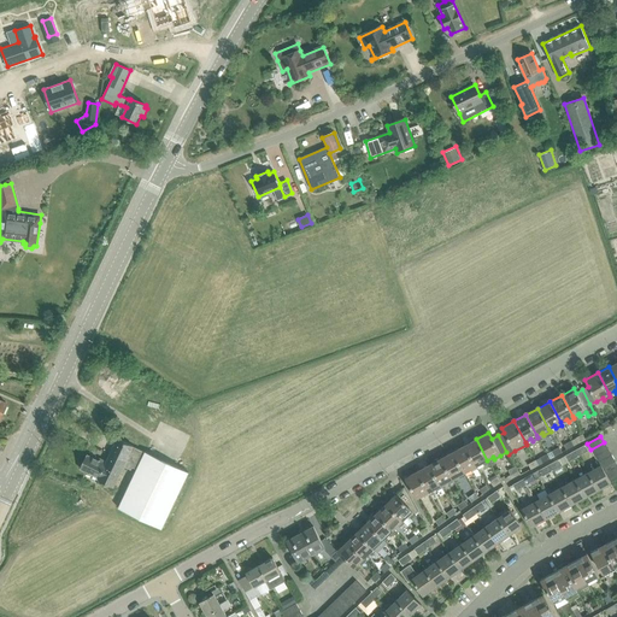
[(100,458),(99,462),(88,456),(81,469),(99,477),(99,480),(113,488),(124,466),(131,470),(133,468),(137,470),(118,509),(162,529),(189,474),(146,452),(145,453),(133,447),(134,446),(118,439),(107,462),(100,458)]
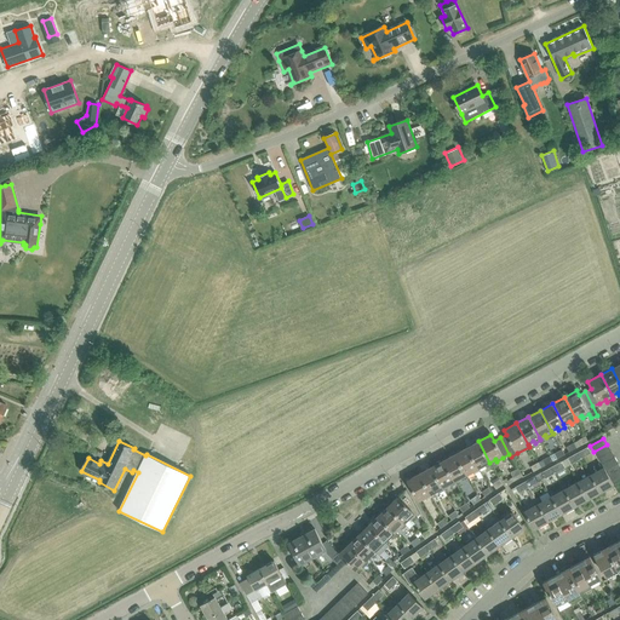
[(478,441),(466,447),(477,469),(483,465),(486,468),(492,465),(489,463),(478,441)]
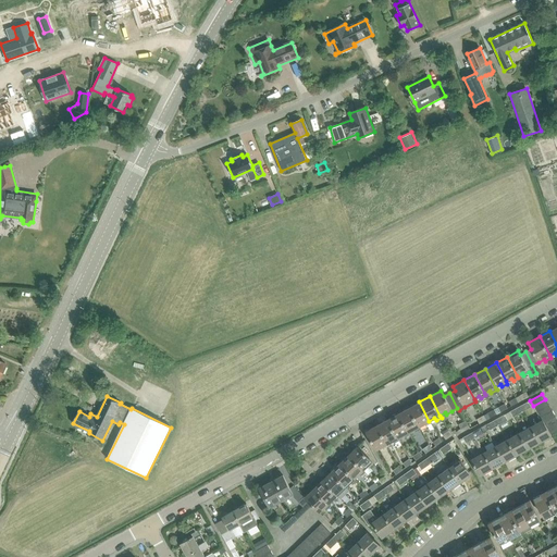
[(533,406),(536,411),(548,406),(545,399),(533,406)]
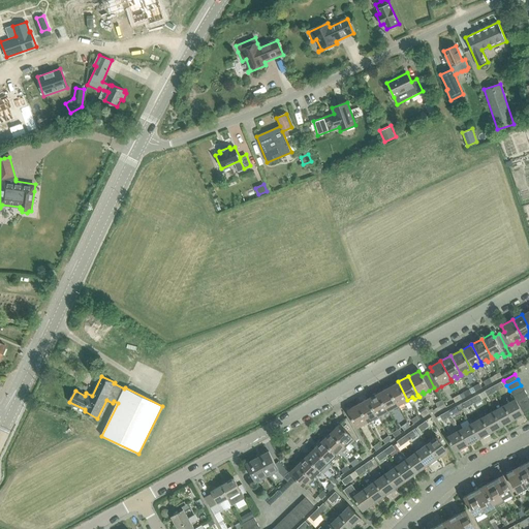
[(398,381),(387,387),(398,405),(402,402),(404,405),(409,402),(407,400),(398,381)]
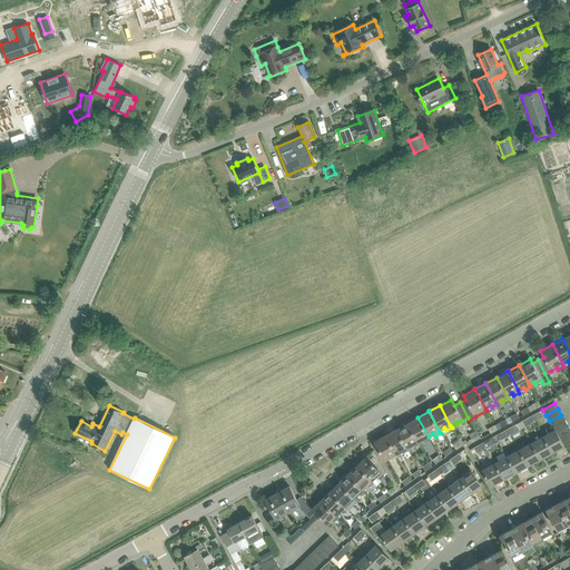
[(540,411),(531,415),(534,421),(543,416),(540,411)]
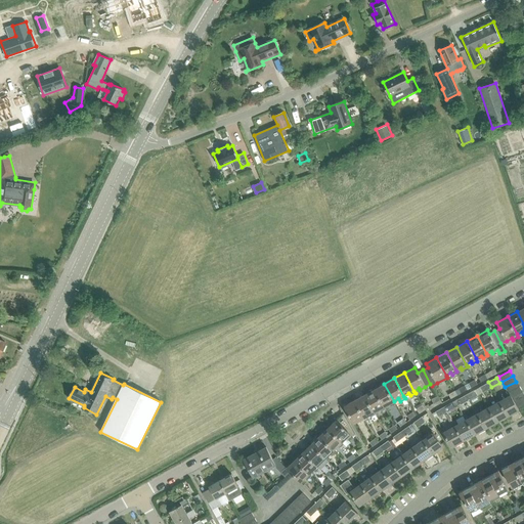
[(491,387),(488,382),(480,387),(483,392),(491,387)]
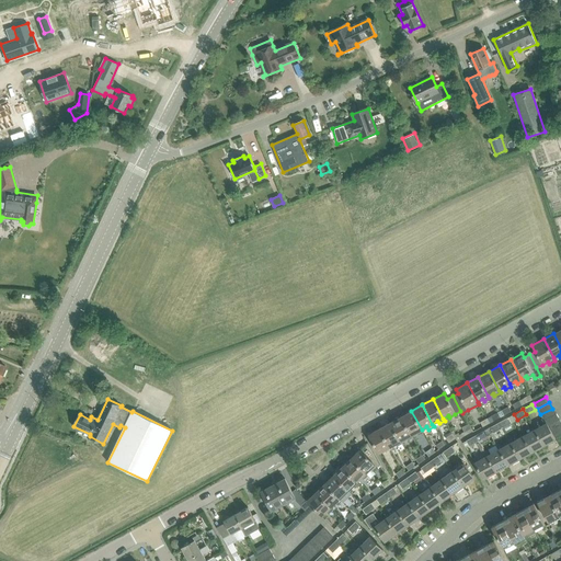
[(540,414),(544,421),(556,414),(552,409),(540,414)]
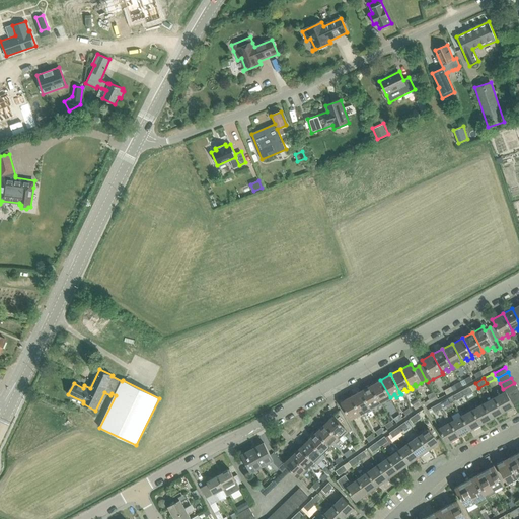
[(380,380),(370,385),(380,402),(385,400),(386,402),(391,399),(390,397),(380,380)]
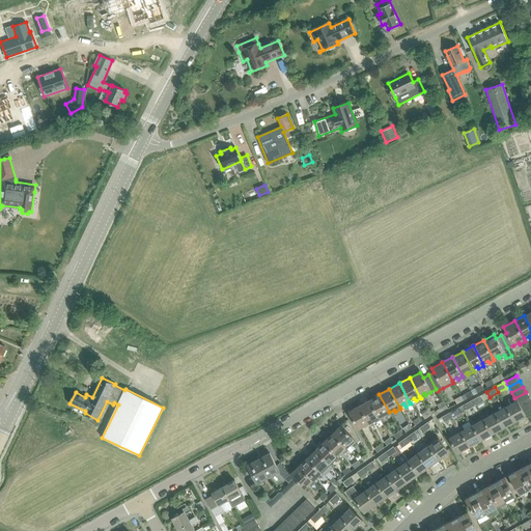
[(514,398),(515,400),(518,403),(529,397),(526,392),(514,398)]
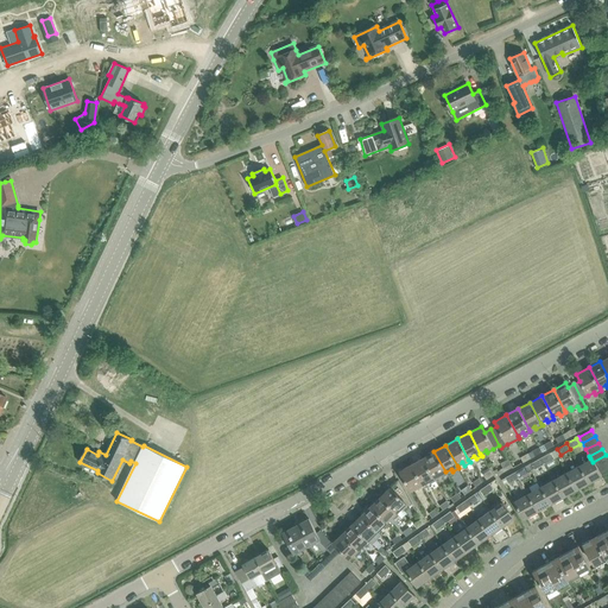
[(434,451),(423,458),(434,479),(439,475),(441,477),(447,475),(445,472),(434,451)]
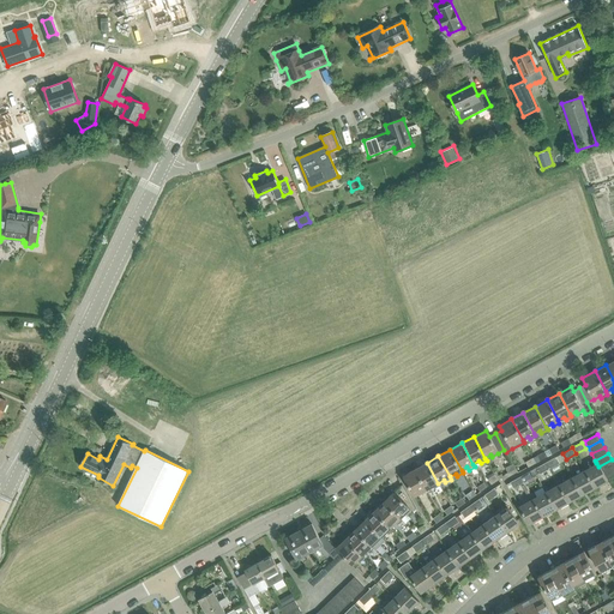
[(557,457),(547,462),(549,468),(560,463),(557,457)]
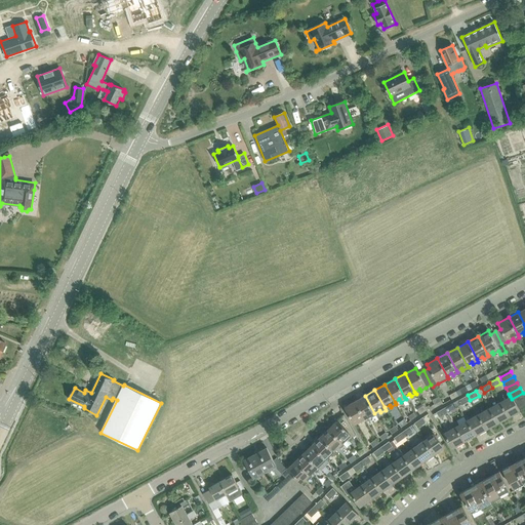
[(524,396),(523,393),(512,399),(515,404),(524,398),(524,396)]
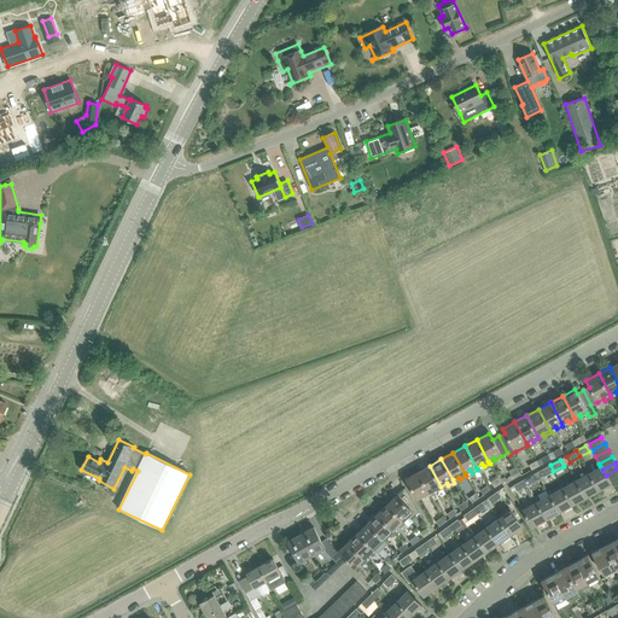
[(553,471),(551,465),(541,470),(543,476),(553,471)]
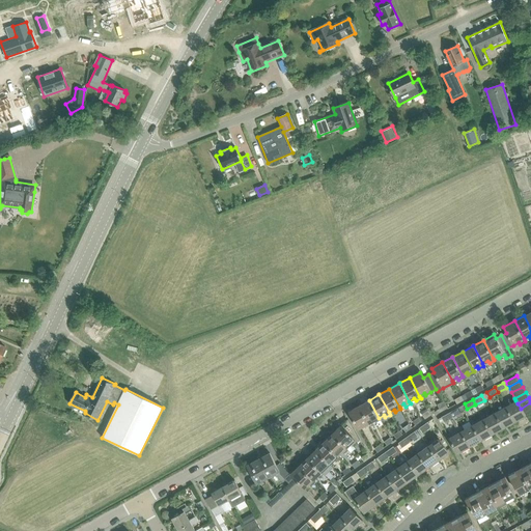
[(369,400),(359,406),(368,423),(373,421),(374,423),(380,420),(379,418),(369,400)]
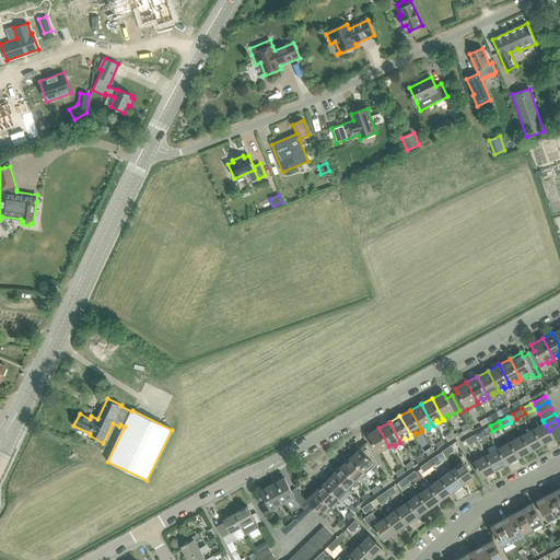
[(461,426),(464,431),(470,427),(468,422),(461,426)]
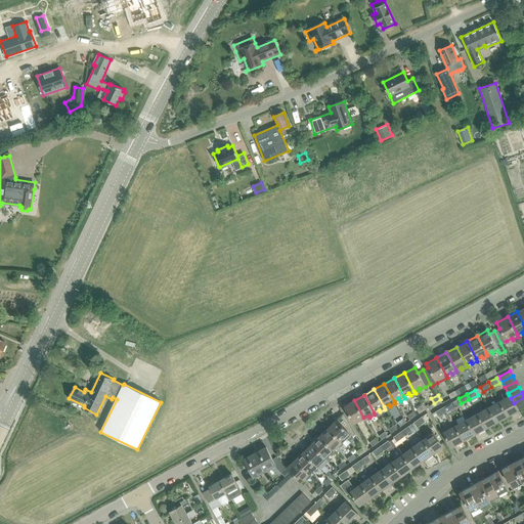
[(509,395),(498,401),(507,417),(518,410),(517,409),(514,403),(511,398),(509,395)]
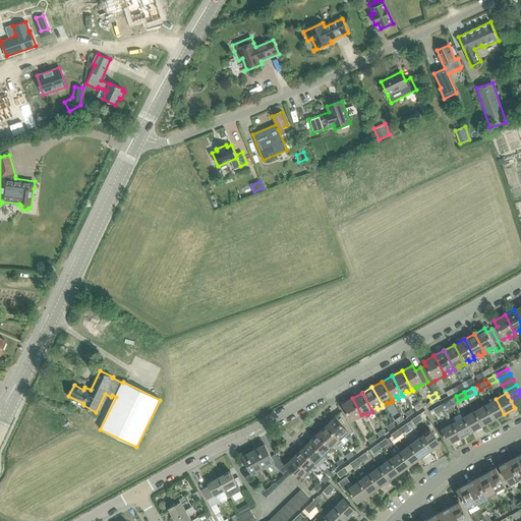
[(520,395),(511,401),(514,407),(520,402),(520,395)]
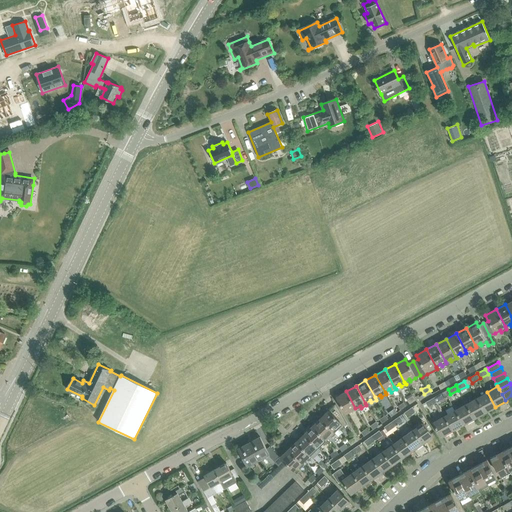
[(355,408),(346,391),(336,397),(345,414),(350,411),(352,413),(356,411),(355,408)]
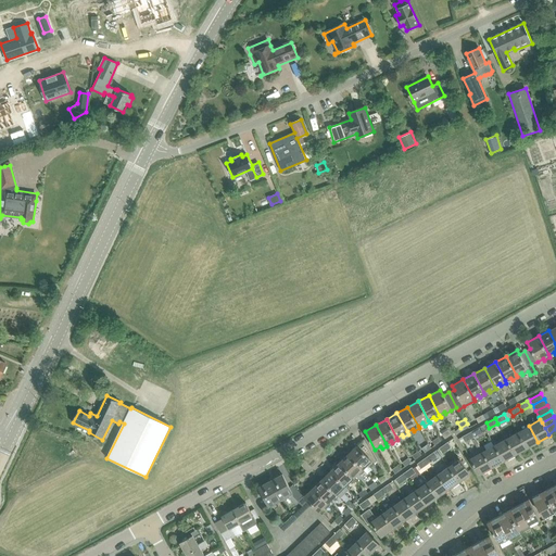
[(479,426),(471,431),(475,437),(482,432),(479,426)]
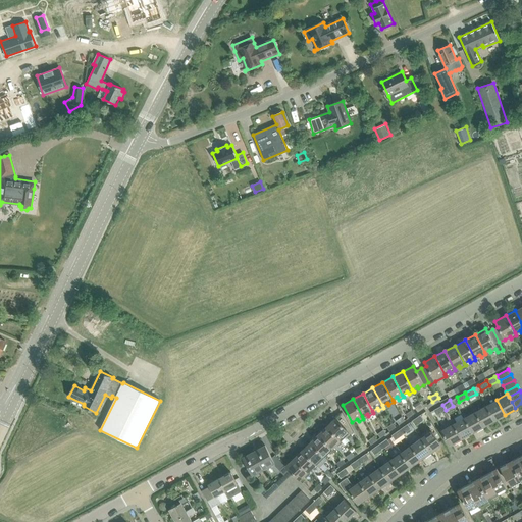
[(497,400),(485,406),(493,421),(505,415),(497,400)]
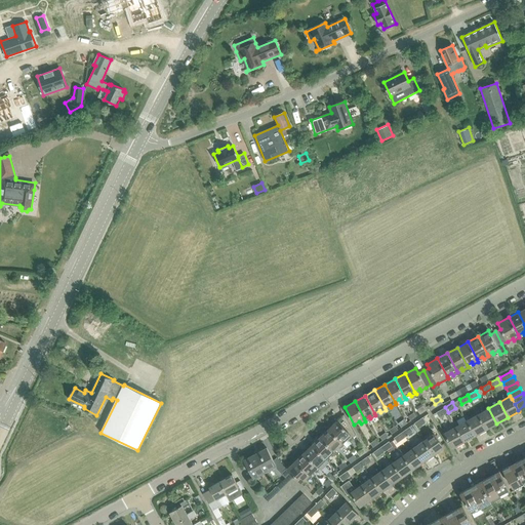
[(416,409),(419,413),(426,409),(422,405),(416,409)]
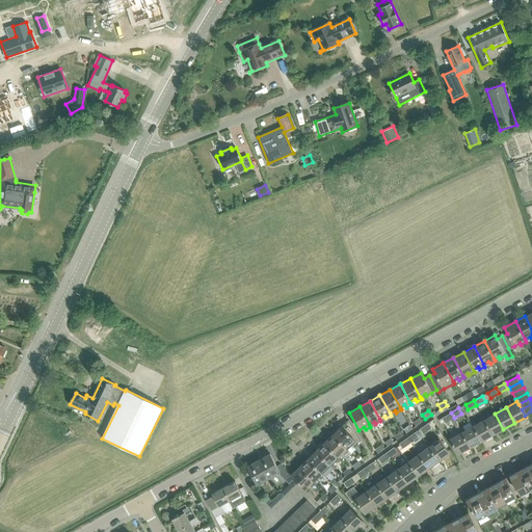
[(454,418),(451,413),(443,417),(446,423),(454,418)]
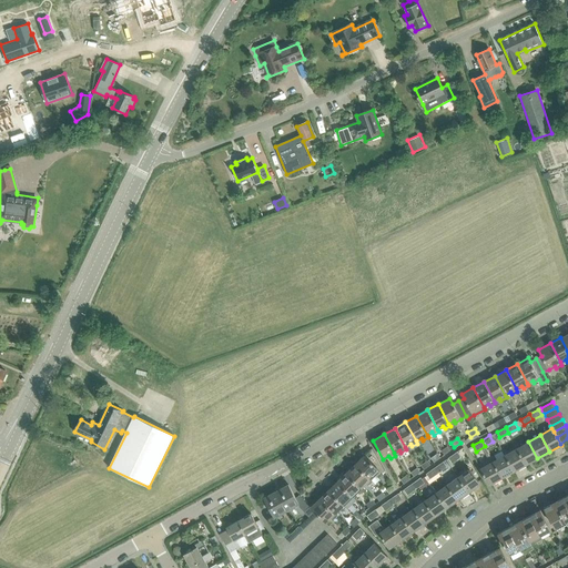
[(528,442),(516,448),(525,465),(537,458),(528,442)]
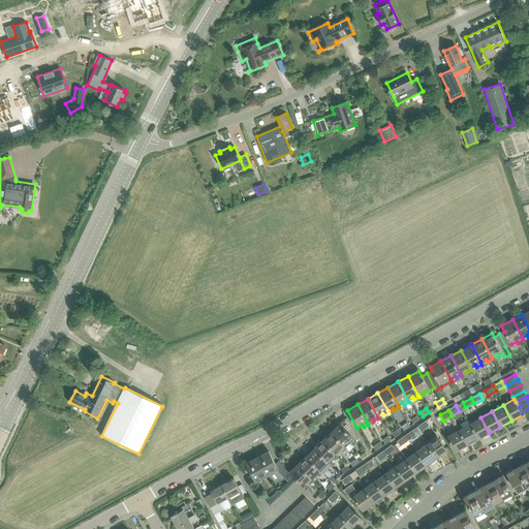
[(411,419),(414,424),(419,419),(416,415),(411,419)]
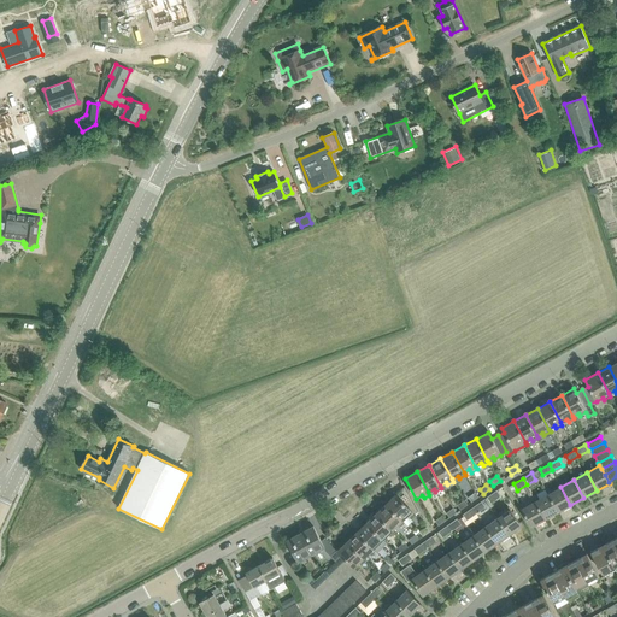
[(404,486),(386,505),(401,522),(406,517),(409,518),(413,513),(417,511),(404,486)]
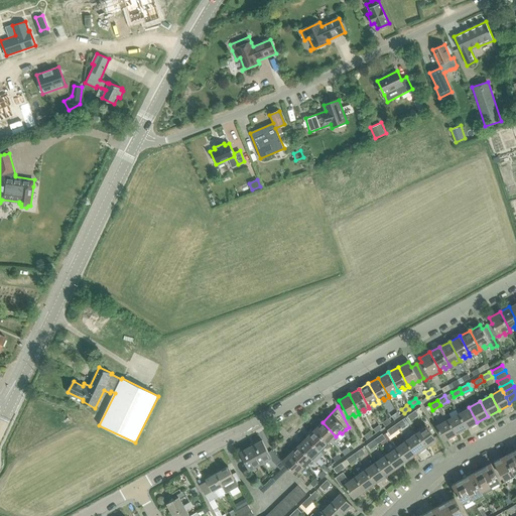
[(469,407),(458,413),(467,428),(477,422),(469,407)]
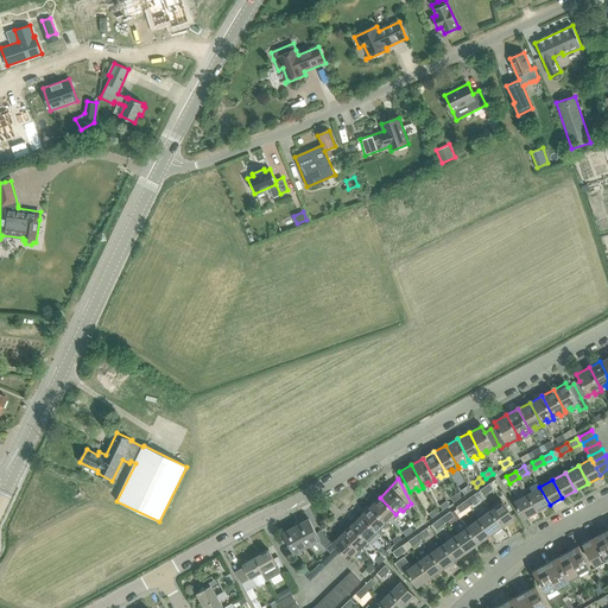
[(480,489),(485,495),(493,488),(489,482),(480,489)]
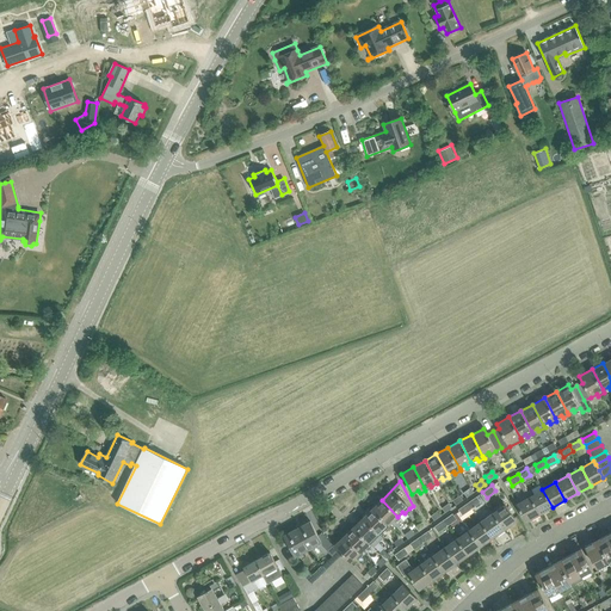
[(463,492),(467,497),(474,492),(470,487),(463,492)]
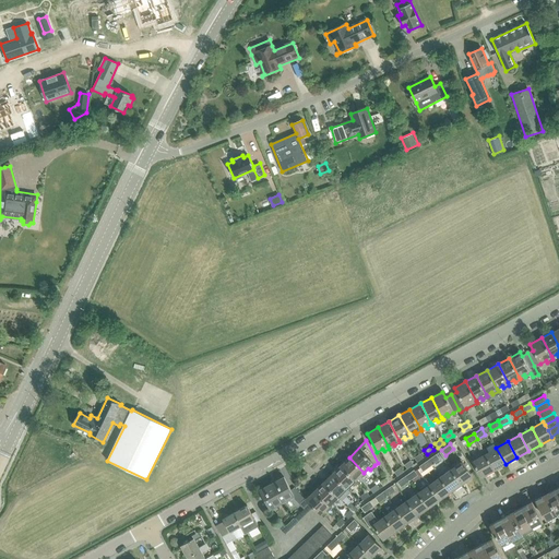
[(496,448),(484,454),(494,471),(506,464),(496,448)]
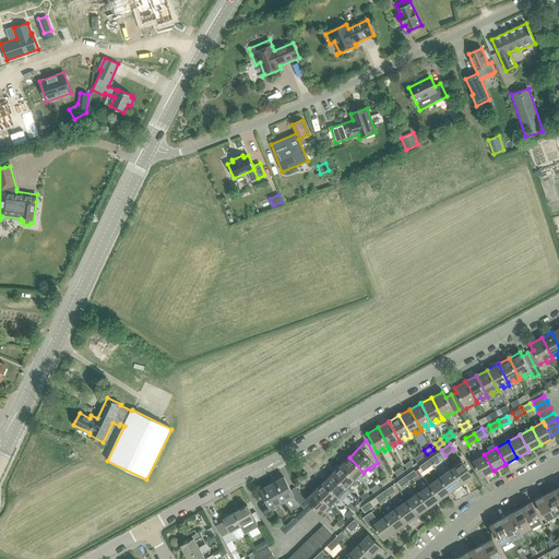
[(414,458),(417,462),(424,456),(420,452),(414,458)]
